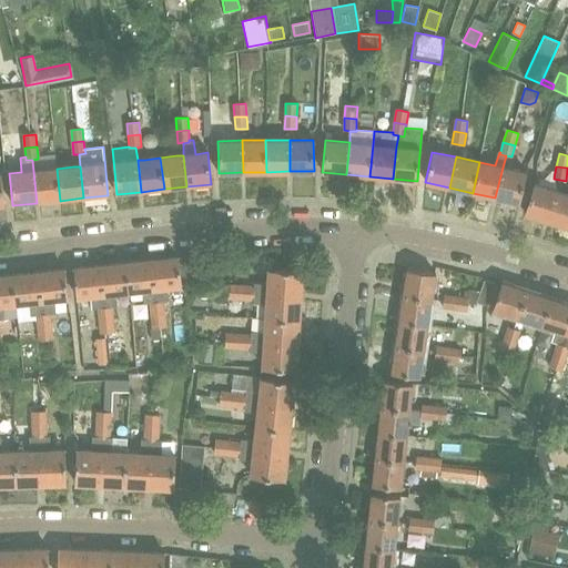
[(519,203),(526,172),(503,168),(495,198),(519,203)]
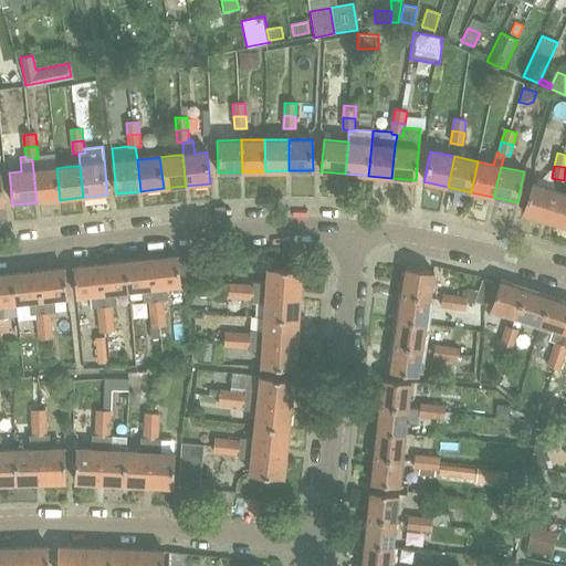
[(40,169),(33,170),(37,202),(60,200),(56,168),(40,169)]
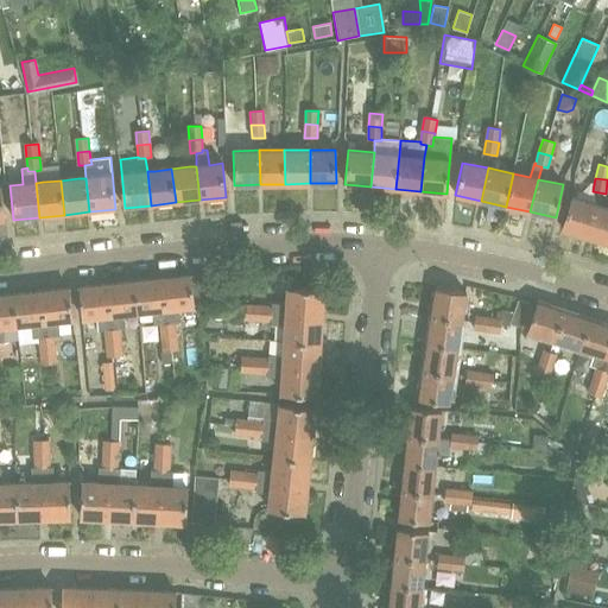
[(586,236),(596,204),(571,196),(561,228),(586,236)]
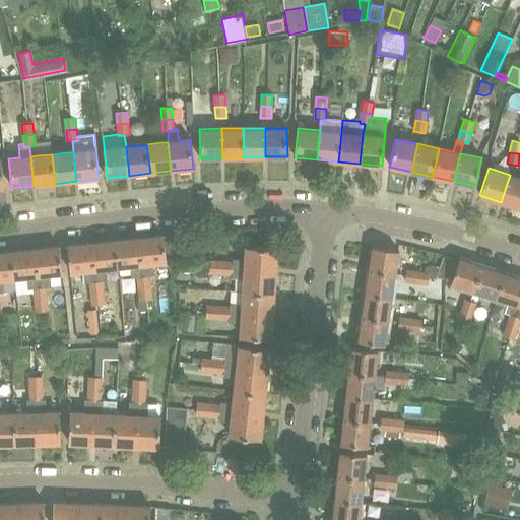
[(519,178),(516,177),(510,175),(501,202),(519,208),(519,178)]
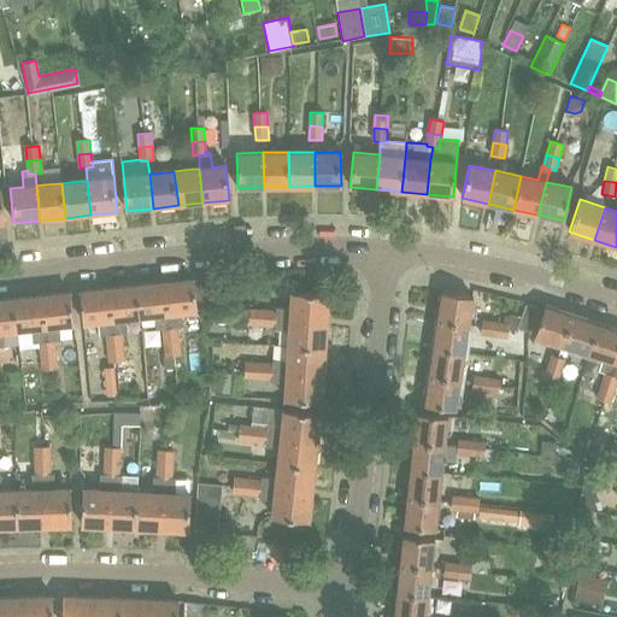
[(194,278),(165,282),(170,328),(177,327),(184,327),(182,311),(197,310),(194,278)]
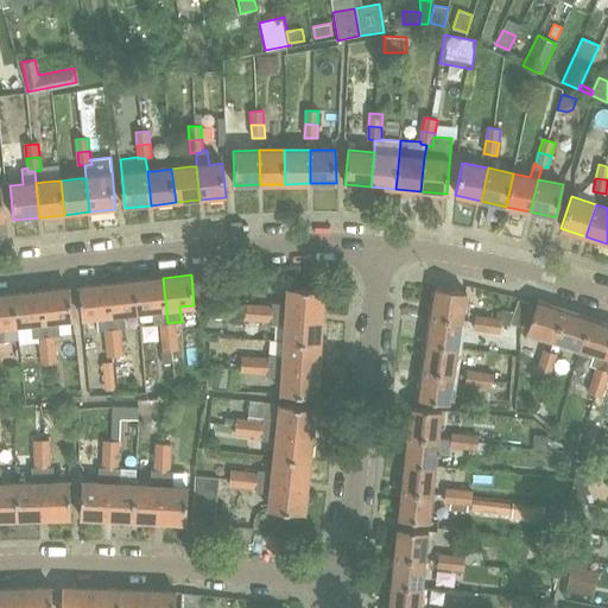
[(163,278),(135,282),(139,311),(152,310),(153,324),(160,323),(168,323),(163,278)]
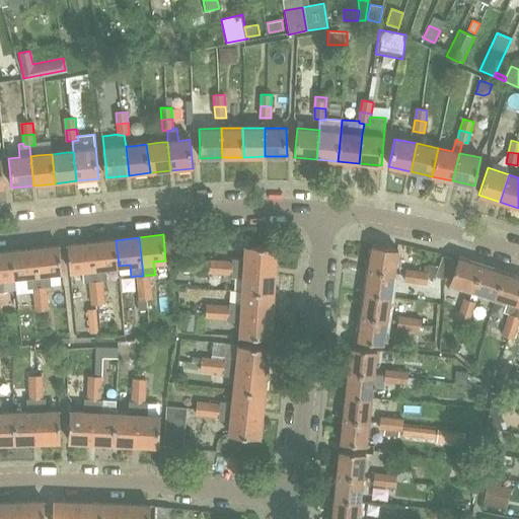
[(116,240),(91,242),(95,281),(102,280),(107,280),(106,267),(119,266),(116,240)]
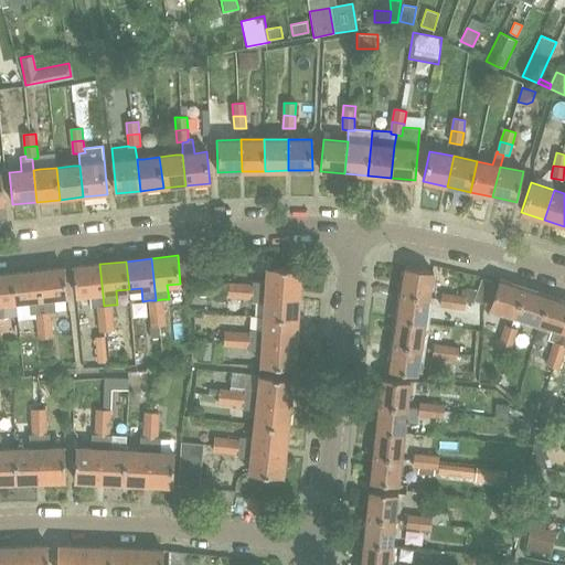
[(99,264),(72,267),(75,295),(91,294),(92,307),(97,307),(104,306),(99,264)]
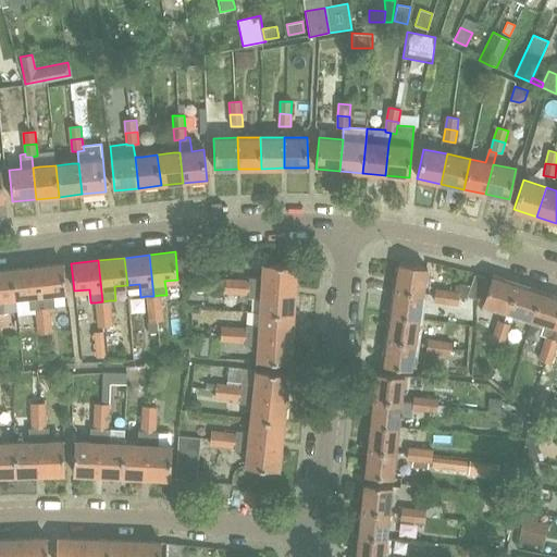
[(248,279),(248,286),(294,288),(296,264),(263,262),(263,276),(248,275),(248,279)]
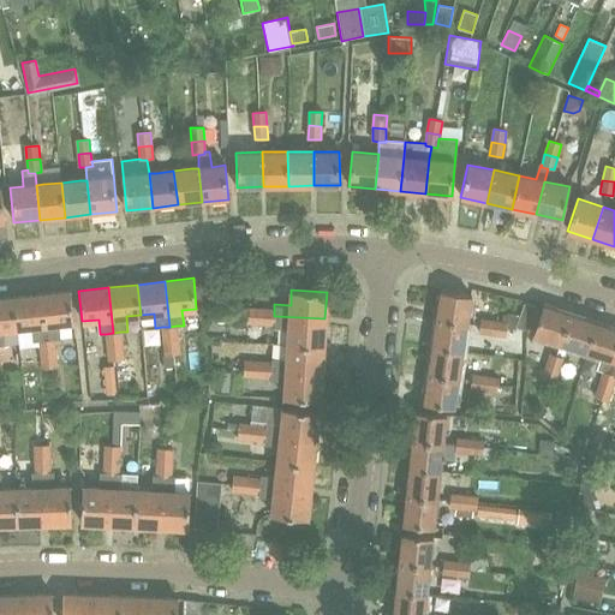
[(441,291),(436,318),(466,323),(471,294),(441,291)]
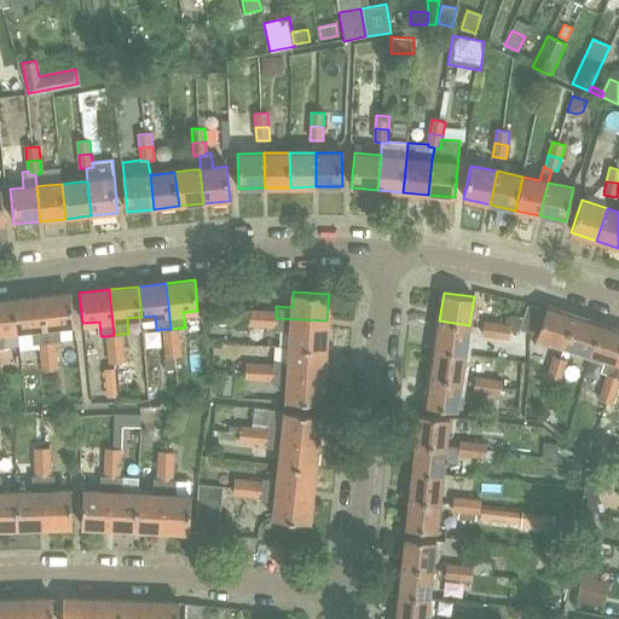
[(70,294),(42,296),(47,342),(56,341),(61,341),(59,325),(74,324),(70,294)]
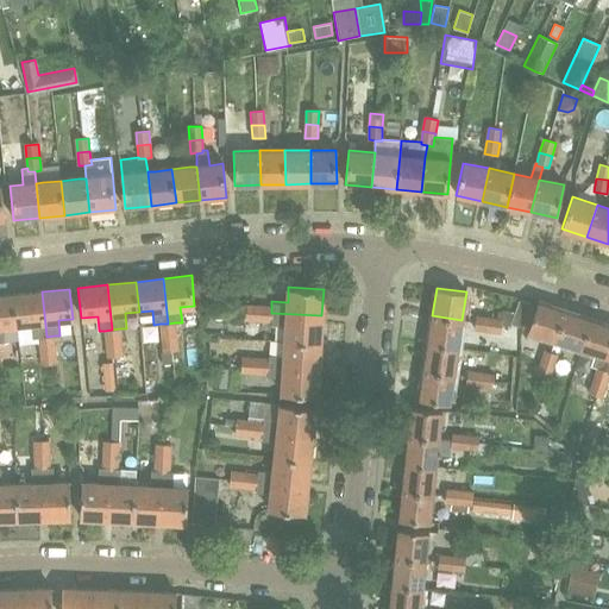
[(42,292),(13,295),(17,325),(32,324),(33,338),(39,338),(46,337),(42,292)]
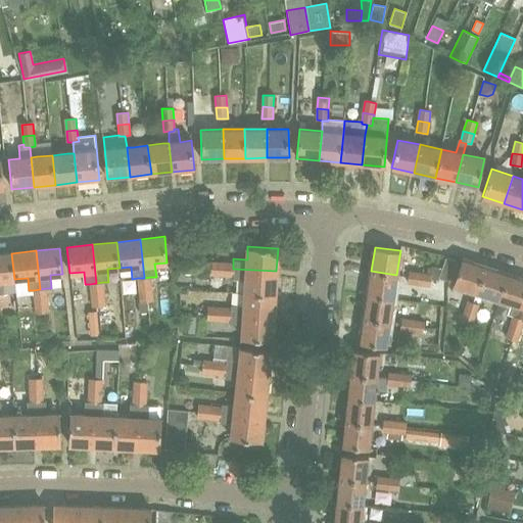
[(11,253),(0,253),(0,293),(4,293),(3,280),(14,279),(11,253)]
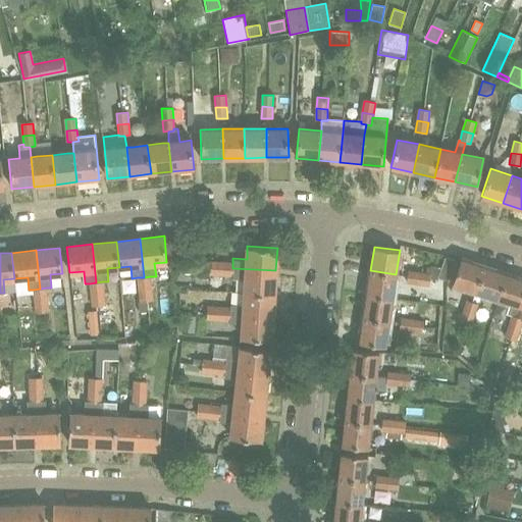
[(430,273),(429,279),(438,280),(438,278),(450,281),(456,260),(446,257),(442,267),(431,266),(430,273)]
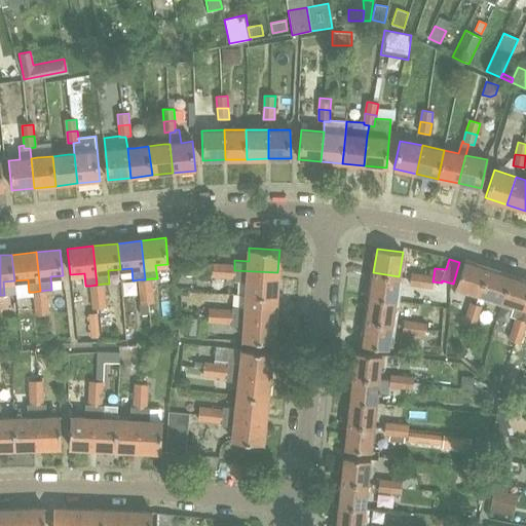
[(456,285),(479,293),(487,268),(465,260),(456,285)]
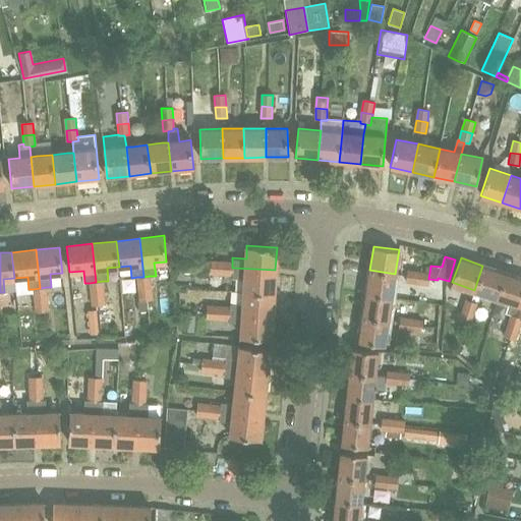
[(207,266),(207,273),(210,273),(219,274),(220,259),(208,258),(207,266)]
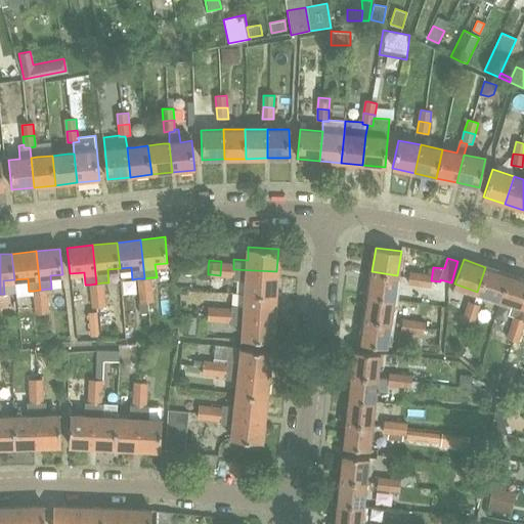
[(221,261),(220,275),(232,276),(233,269),(233,262),(221,261)]
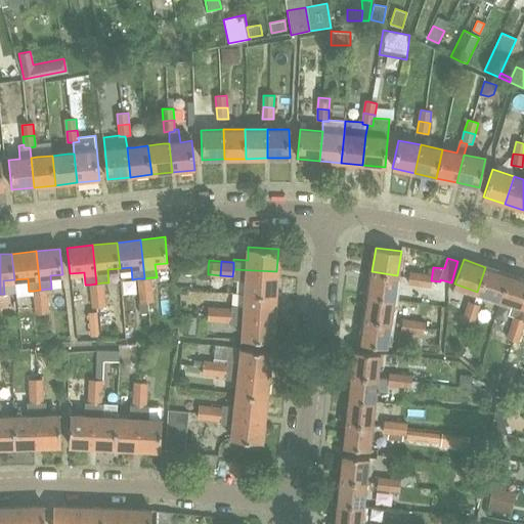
[(509,275),(485,267),(477,292),(500,300),(509,275)]
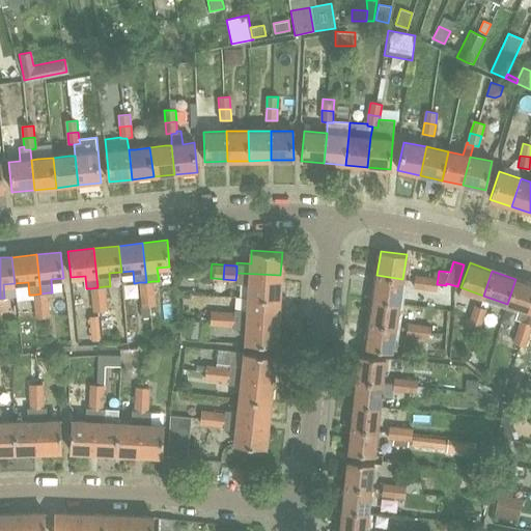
[(235,280),(235,283),(249,283),(249,297),(279,298),(280,275),(236,273),(235,280)]
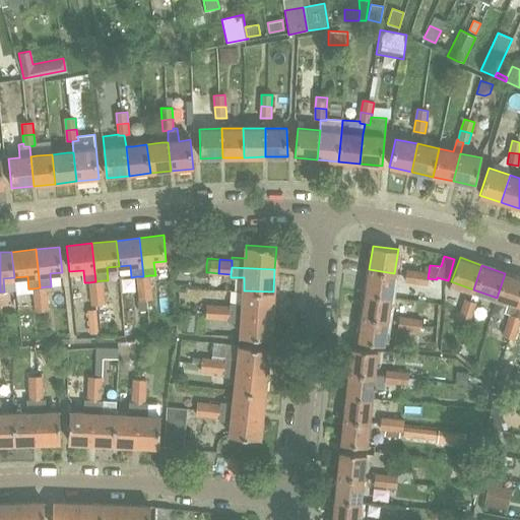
[(394,273),(369,269),(365,293),(390,297),(394,273)]
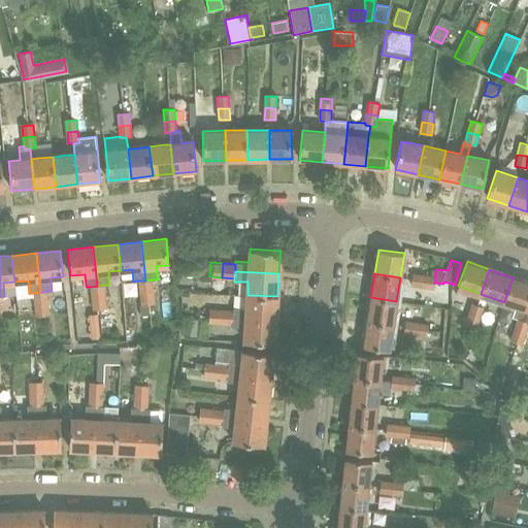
[(413,273),(410,285),(422,286),(424,275),(413,273)]
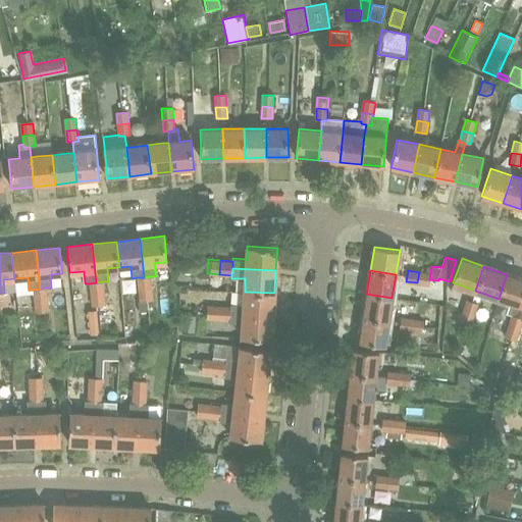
[(419,272),(417,282),(428,284),(429,279),(430,273),(424,272),(419,272)]
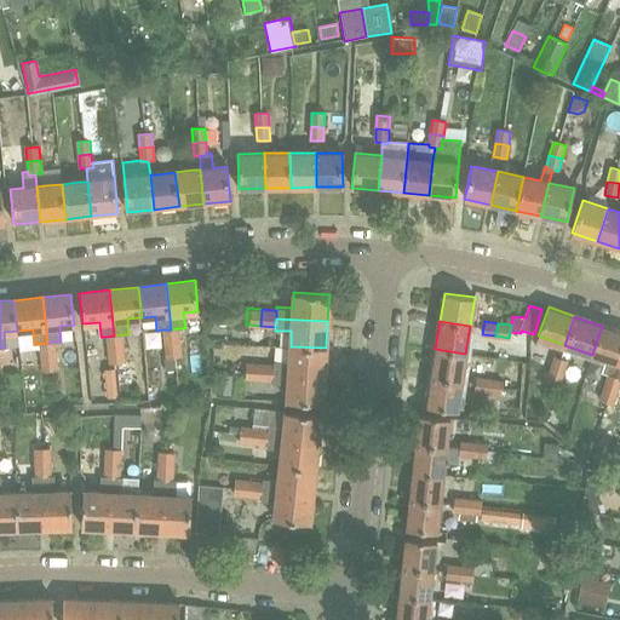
[(619,331),(602,326),(592,355),(606,359),(601,373),(609,375),(609,374),(615,377),(619,363),(619,331)]
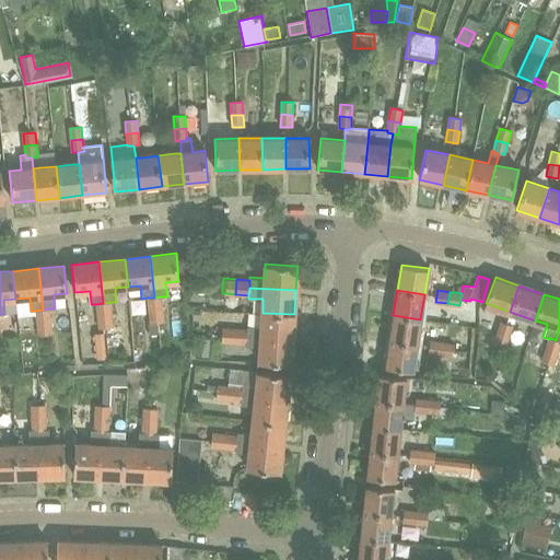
[(154,298),(148,298),(149,311),(163,310),(161,296),(154,298)]
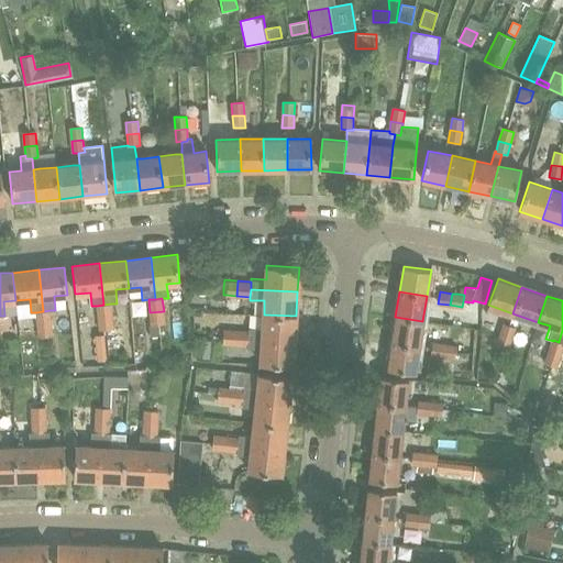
[(103,305),(97,306),(98,318),(112,317),(111,304),(103,305)]
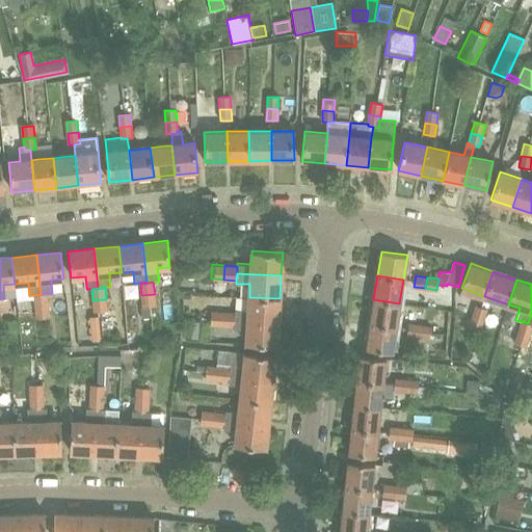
[(41,294),(34,295),(34,298),(35,307),(49,306),(48,293),(41,294)]
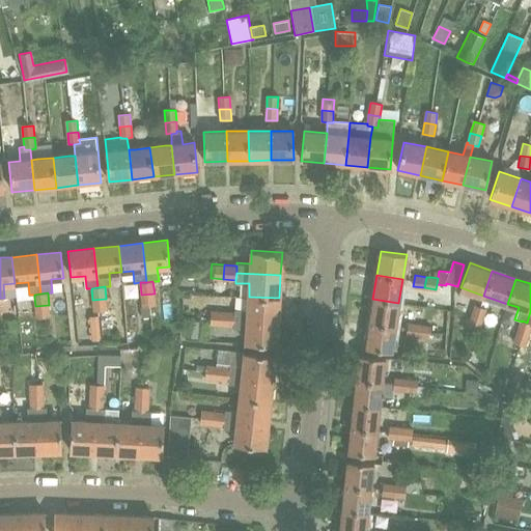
[(155,294),(141,295),(143,307),(149,306),(156,305),(155,294)]
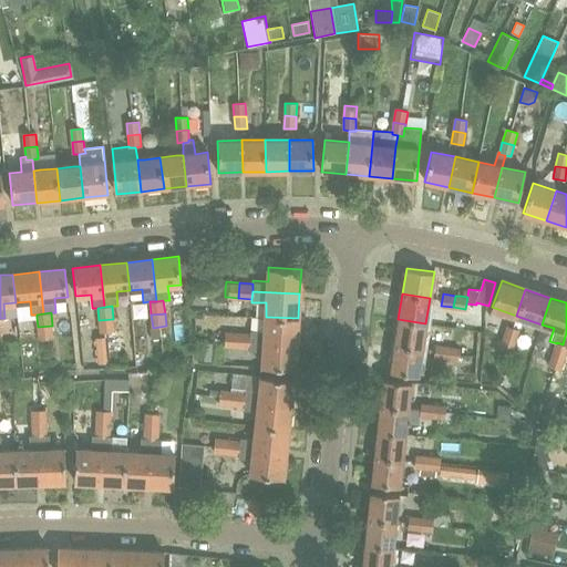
[(250,332),(249,340),(297,343),(298,318),(266,317),(265,330),(250,329),(250,332)]
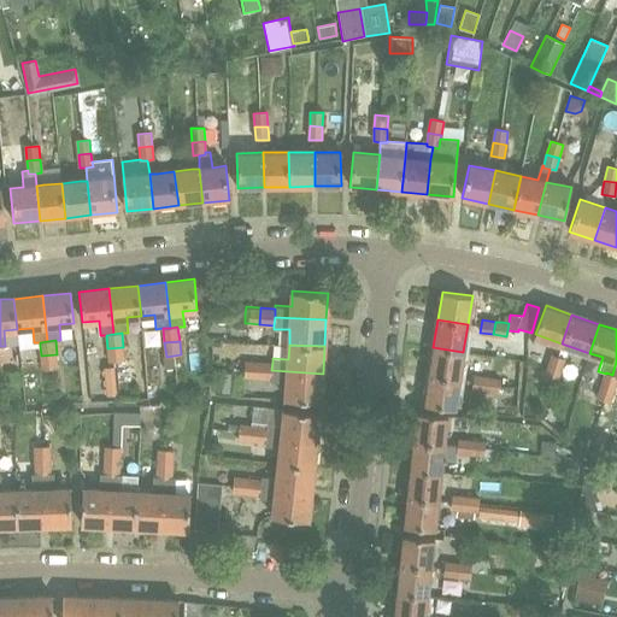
[(123,347),(107,348),(110,363),(124,360),(123,347)]
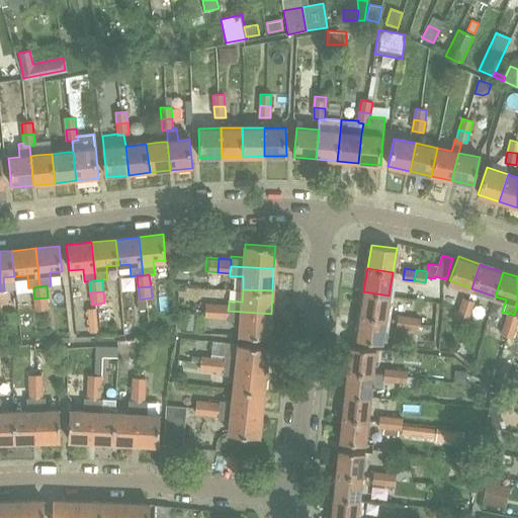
[(363,291),(360,316),(385,319),(389,295),(363,291)]
